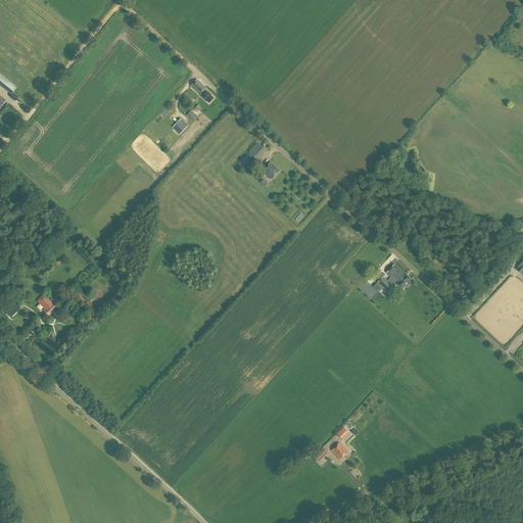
[(0,85),(10,94),(16,87),(0,73),(0,85)]
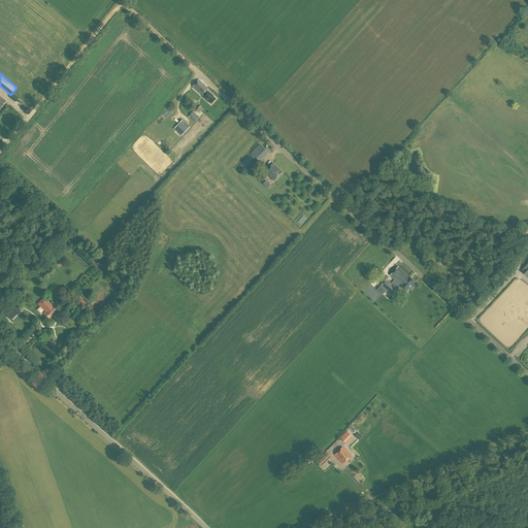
[(206,94),(204,93),(208,88),(199,79),(192,87),(210,104),(216,99),(210,95),(211,94),(208,92),(206,94)]
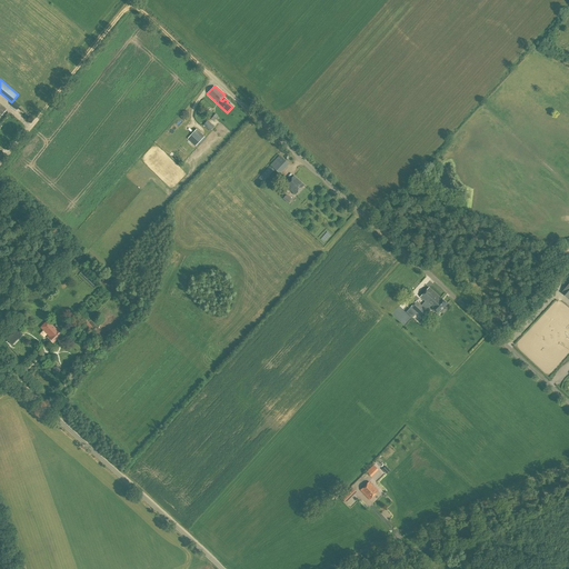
[(170,138),(186,122),(181,118),(166,133),(170,138)]
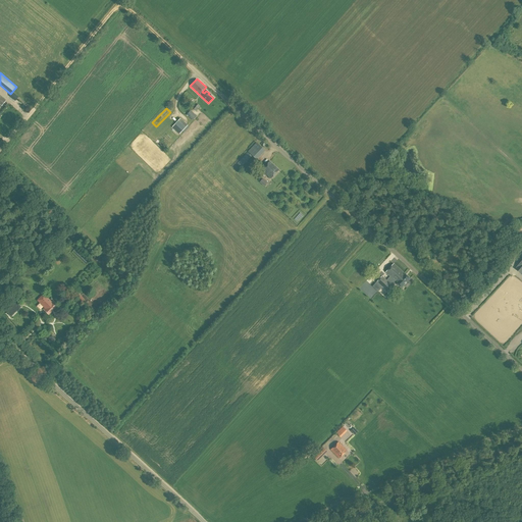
[(193,120),(197,116),(191,110),(187,114),(193,120)]
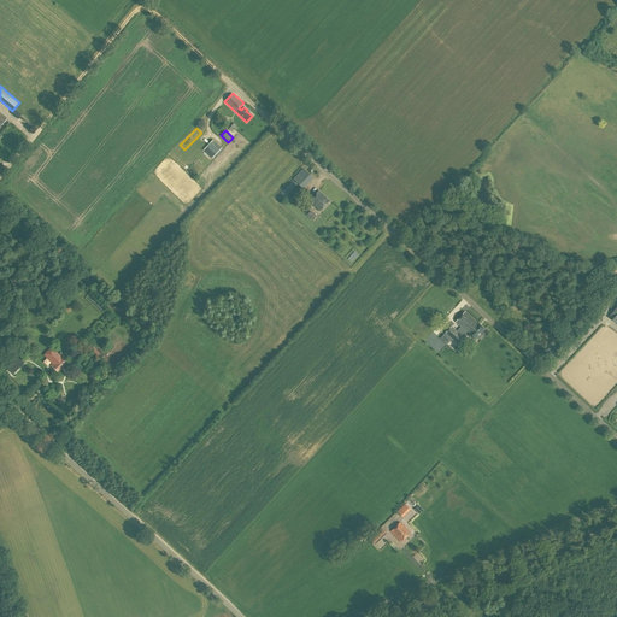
[(209,144),(216,152),(222,146),(215,137),(209,144)]
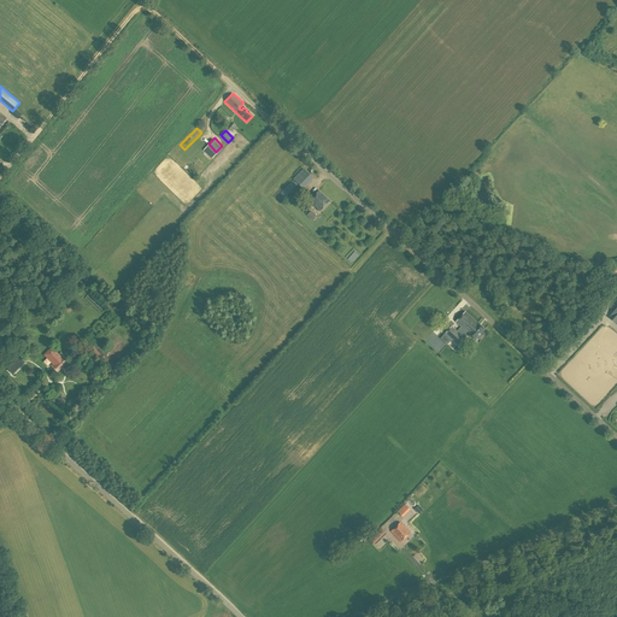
[(304,189),(313,178),(303,169),(293,180),(304,189)]
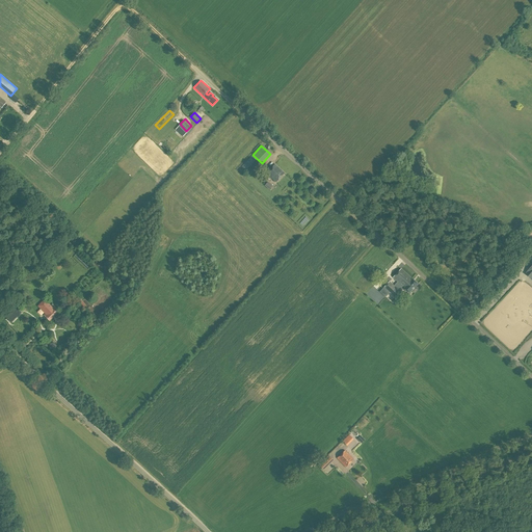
[(245,170),(257,159),(253,156),(242,166),(245,170)]
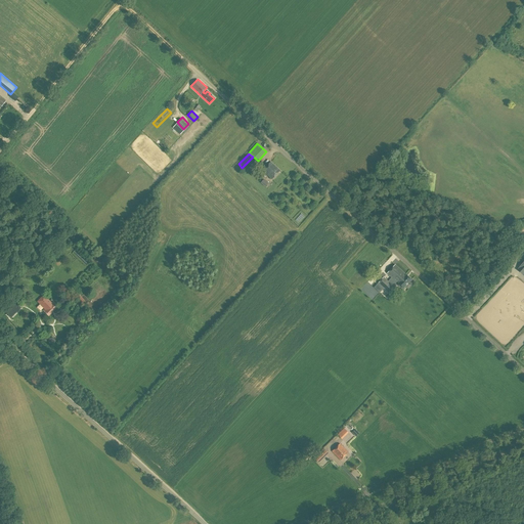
[(271,179),(279,170),(270,162),(262,171),(271,179)]
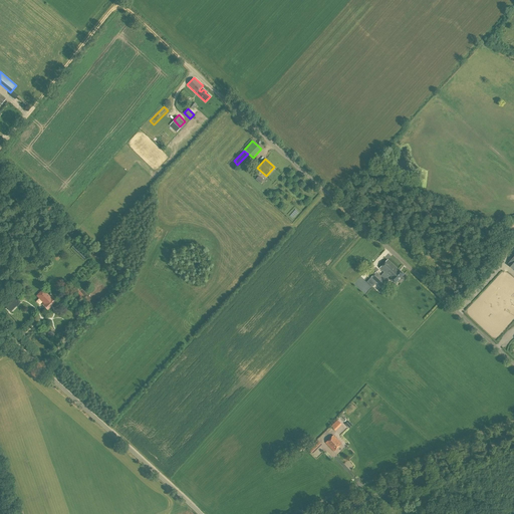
[(374,252),(367,259),(372,264),(379,258),(374,252)]
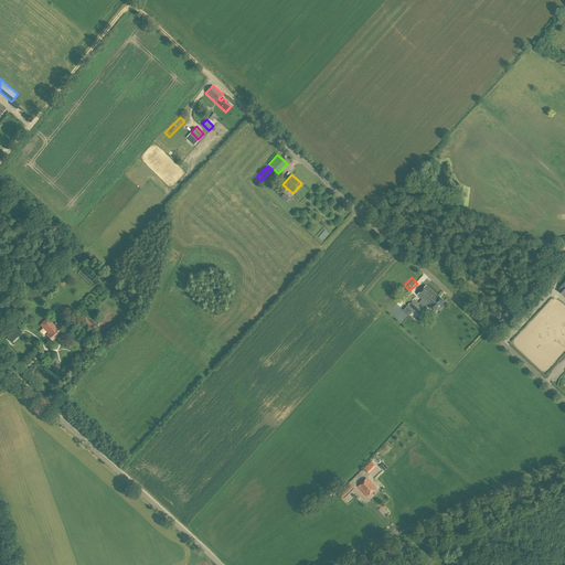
[(438,297),(426,285),(417,295),(435,311),(444,301),(438,296),(438,297)]
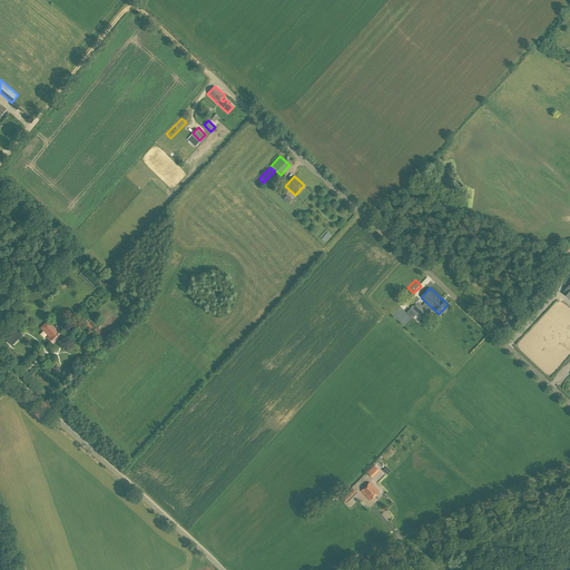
[(429,312),(426,310),(418,302),(412,308),(423,318),(429,312)]
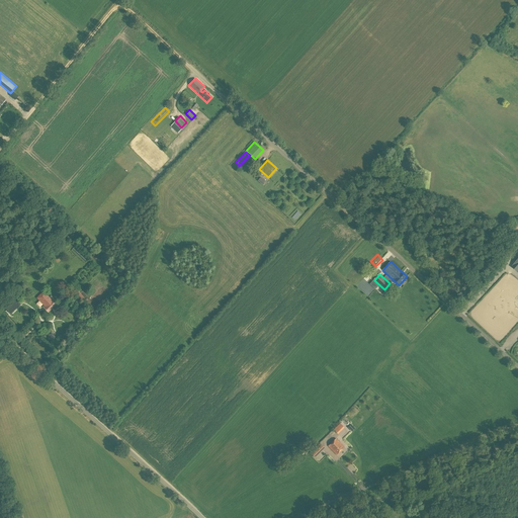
[(378,286),(368,297),(373,303),(383,290),(378,286)]
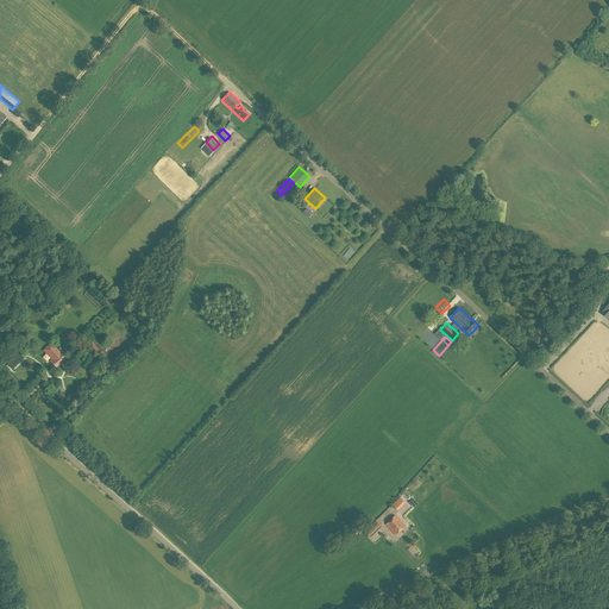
[(60,352),(51,343),(44,350),(52,359),(50,360),(56,366),(67,356),(62,350),(60,352)]
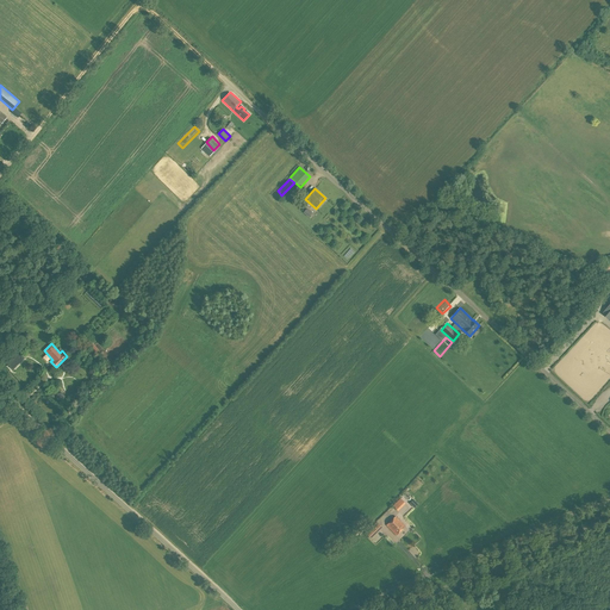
[(12,369),(24,359),(19,353),(7,365),(12,369)]
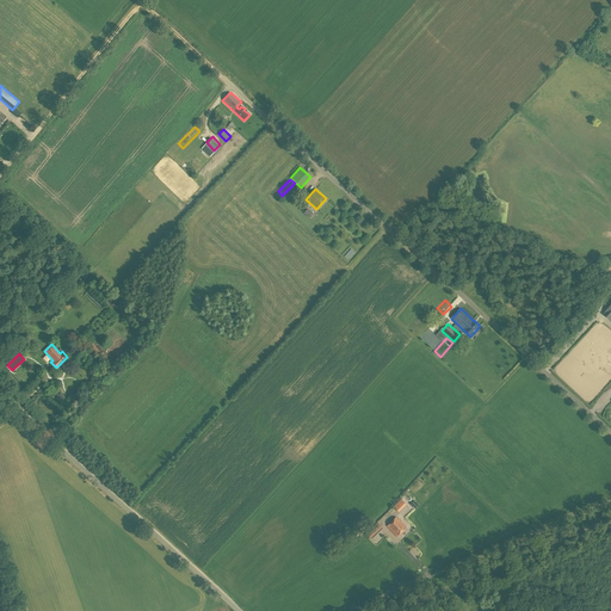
[(403,500),(395,507),(401,513),(409,505),(403,500)]
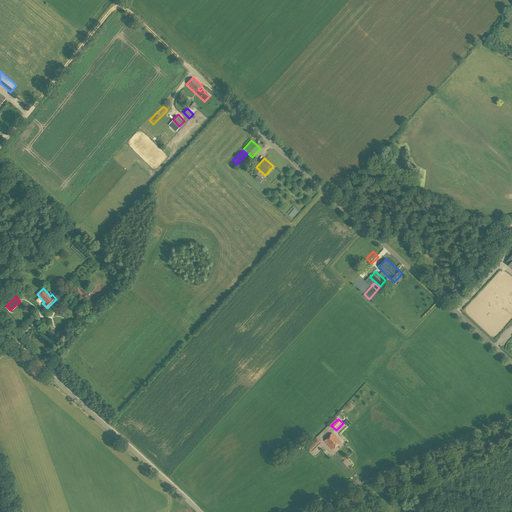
[(340,442),(332,433),(324,441),(332,450),(340,442)]
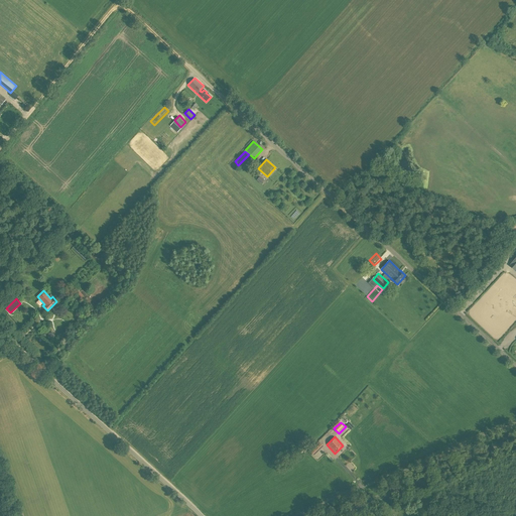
[(313,456),(324,446),(318,441),(309,450),(313,456)]
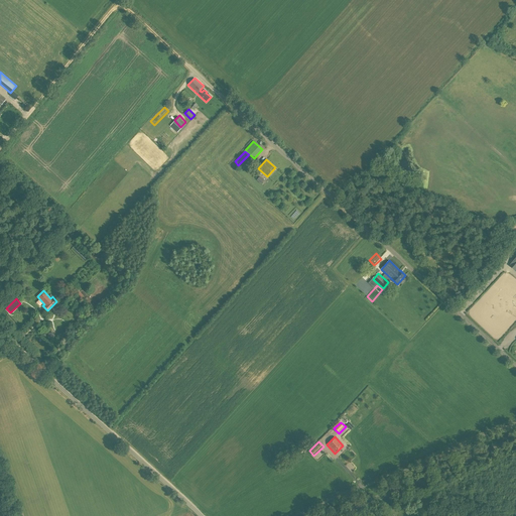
[(307,448),(308,450),(315,443),(313,442),(307,448)]
